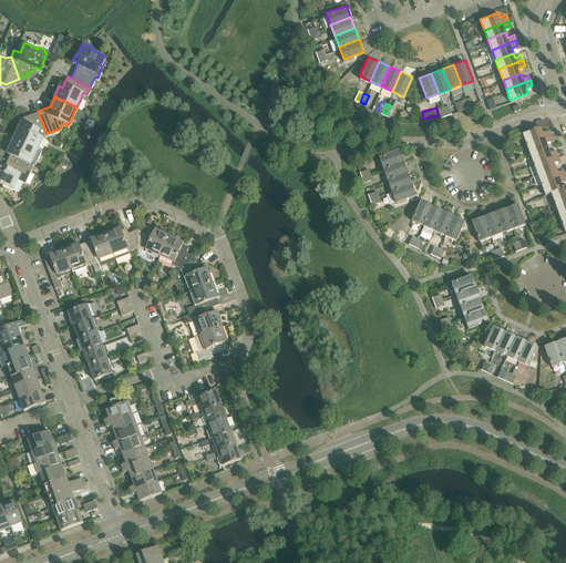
[(41,135),(47,133),(38,111),(24,115),(22,120),(21,120),(20,120),(18,125),(19,125),(14,135),(37,145),(41,135)]
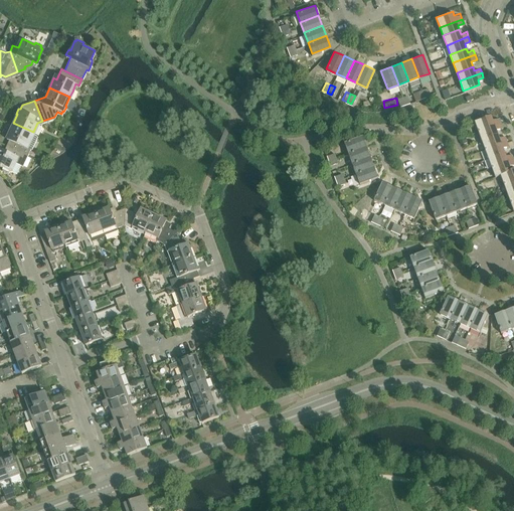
[(474,120),(478,130),(499,122),(497,117),(491,119),(490,114),(474,120)]
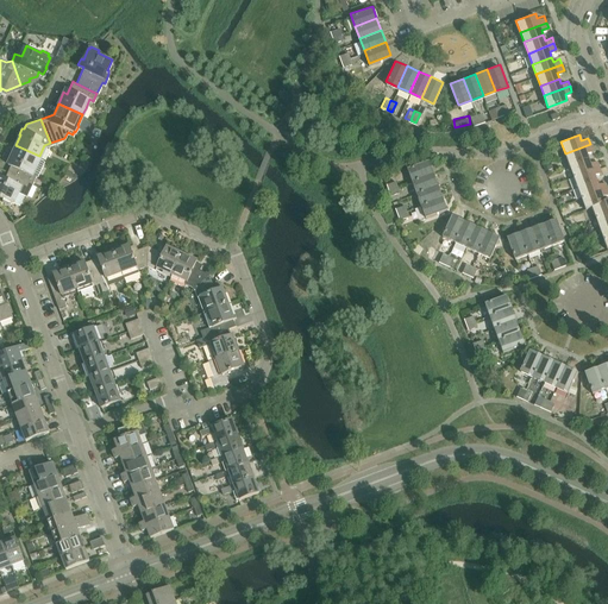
[(569,164),(588,157),(585,152),(593,150),(590,144),(565,153),(569,164)]
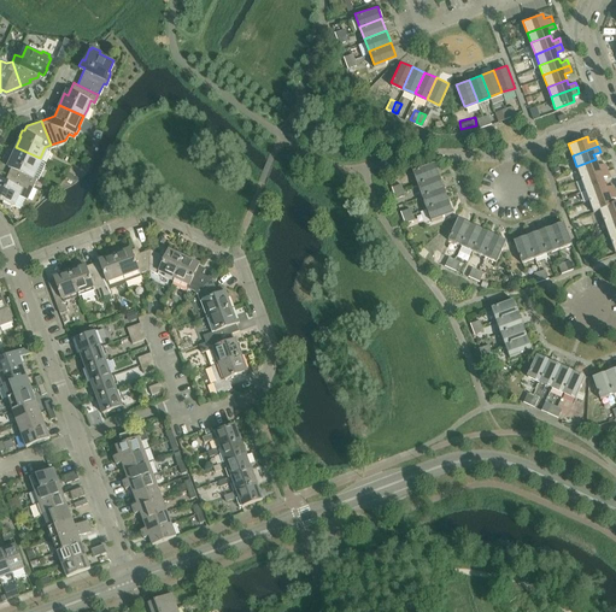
[(33,174),(40,158),(16,147),(7,164),(11,165),(9,172),(33,183),(36,176),(33,174)]
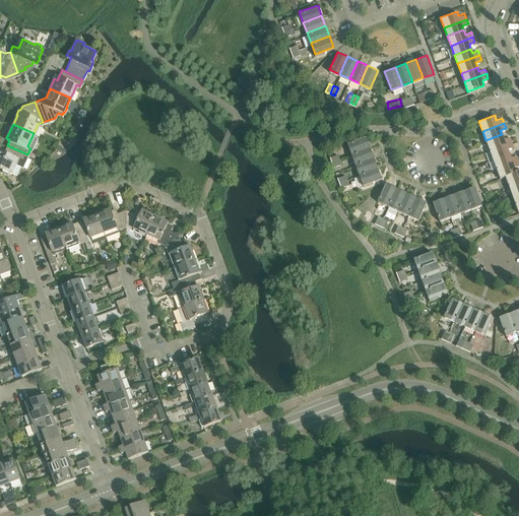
[(489,149),(511,141),(509,136),(503,138),(502,134),(485,140),(489,149)]
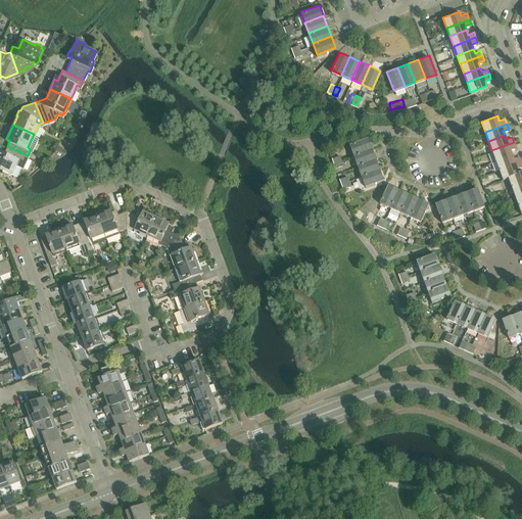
[(352,153),(372,146),(368,136),(348,143),(352,153)]
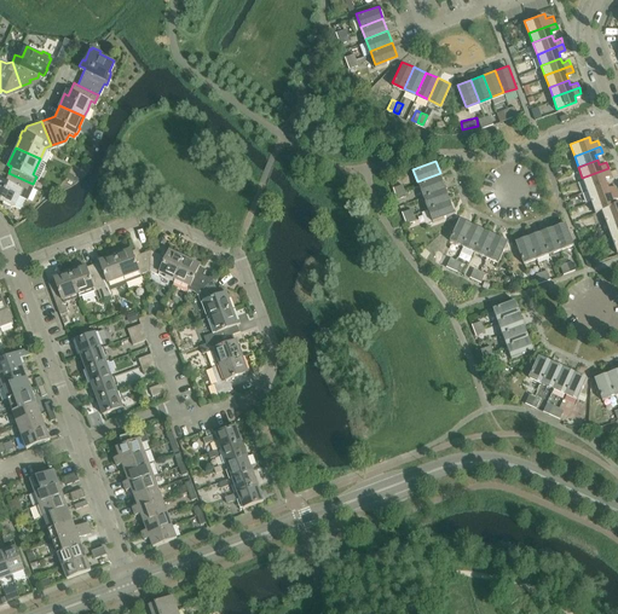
[(587,189),(605,181),(604,177),(610,174),(608,168),(582,178),(587,189)]
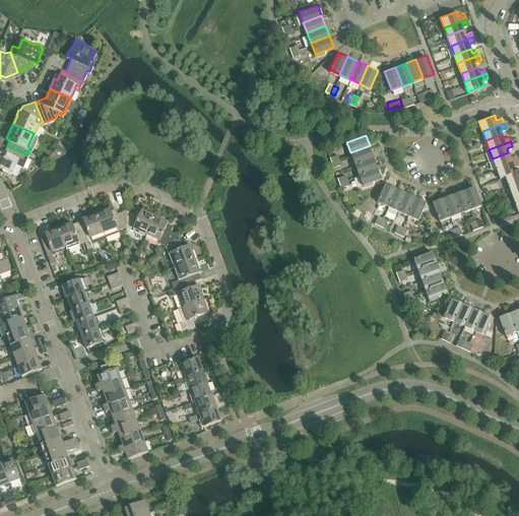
[(22,166),(27,154),(7,145),(4,150),(0,148),(0,167),(3,168),(2,170),(8,173),(8,172),(15,176),(16,174),(20,165),(22,166)]
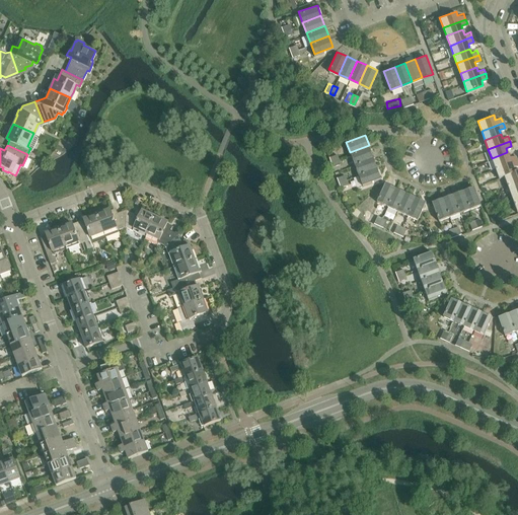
[(354,162),(373,156),(369,145),(350,152),(354,162)]
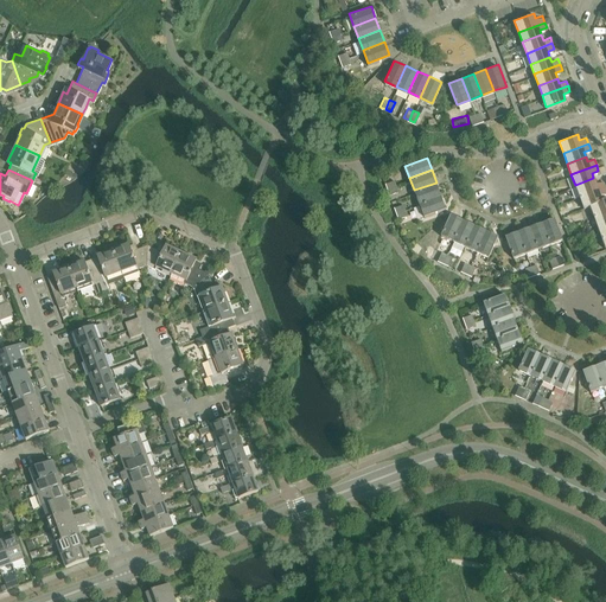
[(579,196),(604,186),(601,180),(595,183),(593,178),(575,185),(579,196)]
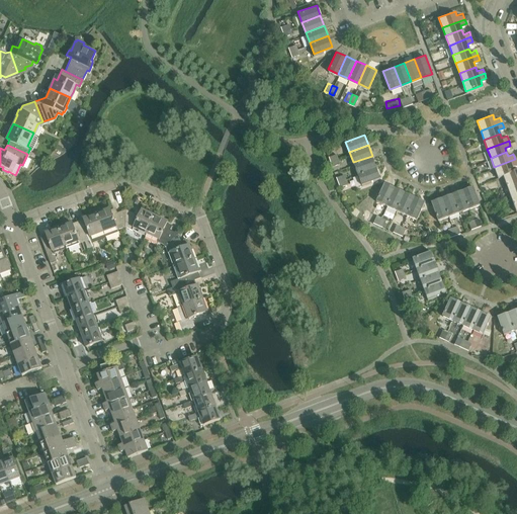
[(357,173),(375,166),(372,156),(353,162),(357,173)]
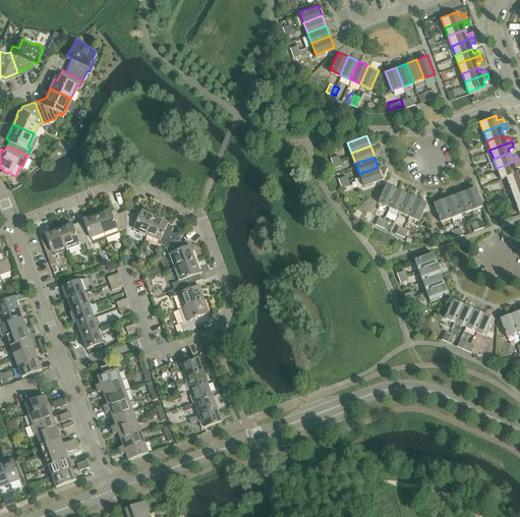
[(516,171),(515,167),(519,165),(518,160),(497,168),(501,177),(506,175),(516,171)]
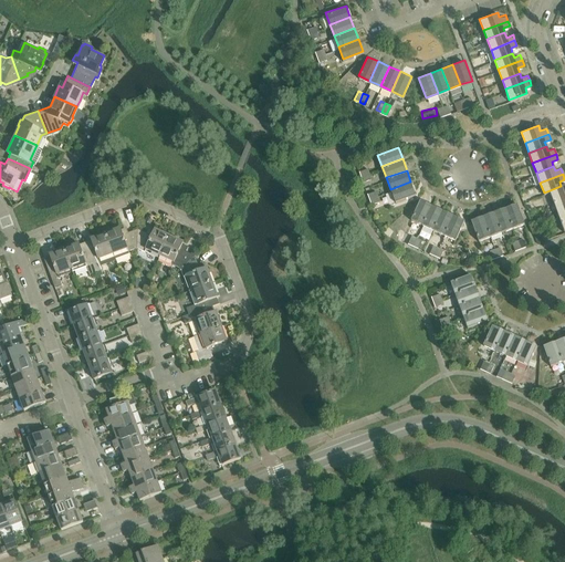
[(410,181),(390,189),(395,200),(415,193),(410,181)]
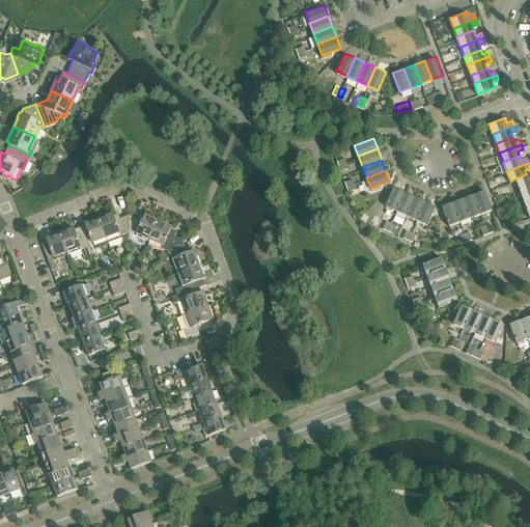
[(515,178),(519,188),(529,183),(529,172),(526,174),(515,178)]
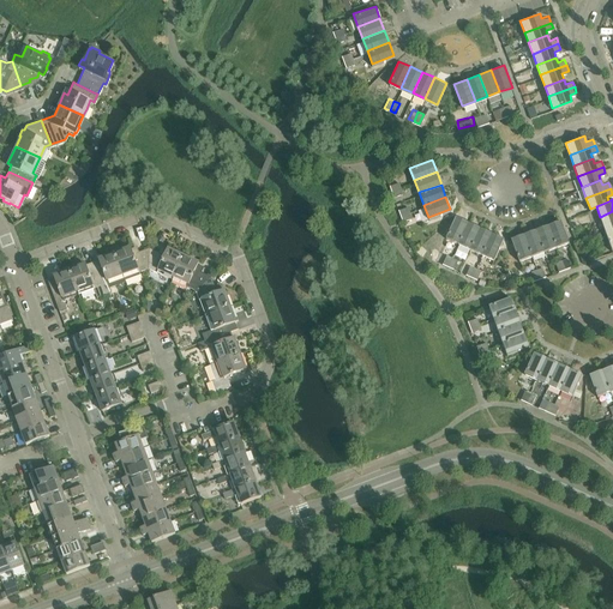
[(612,211),(600,217),(605,228),(612,224),(612,211)]
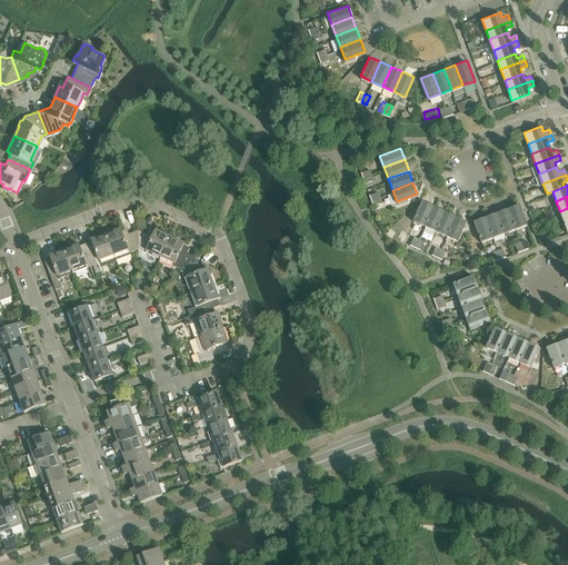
[(425,224),(434,205),(422,199),(412,218),(425,224)]
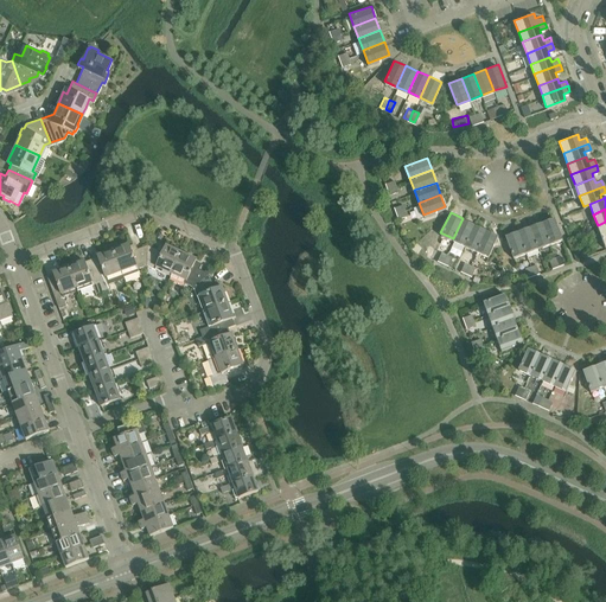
[(554,216),(542,221),(549,242),(562,238),(554,216)]
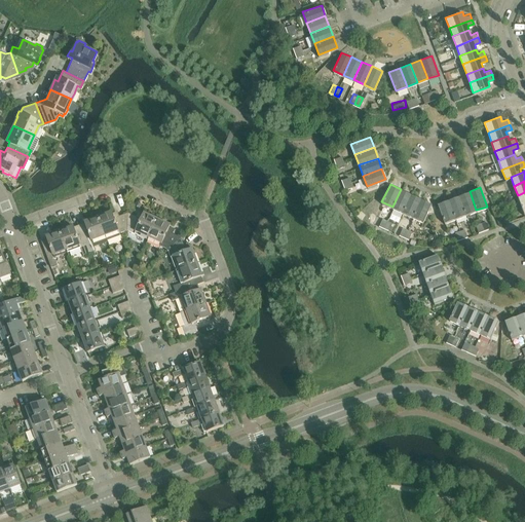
[(401,189),(392,207),(402,211),(410,193),(401,189)]
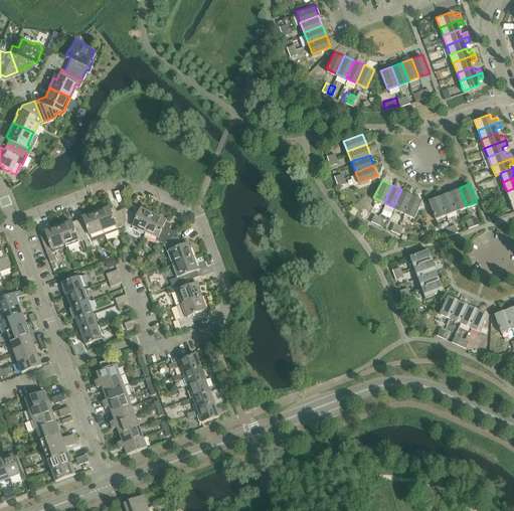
[(449,191),(456,209),(466,205),(460,187),(449,191)]
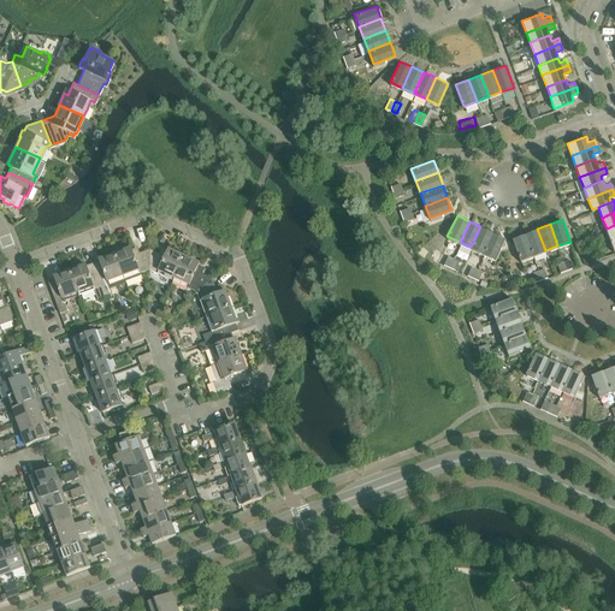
[(480,226),(471,247),(483,253),(492,232),(480,226)]
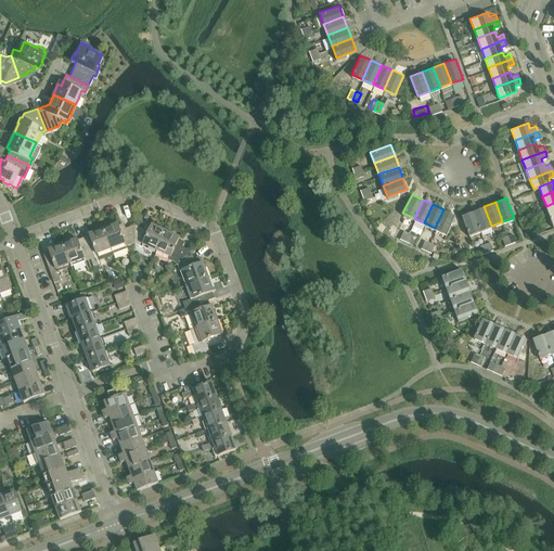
[(473,210),(480,230),(491,226),(484,206),(473,210)]
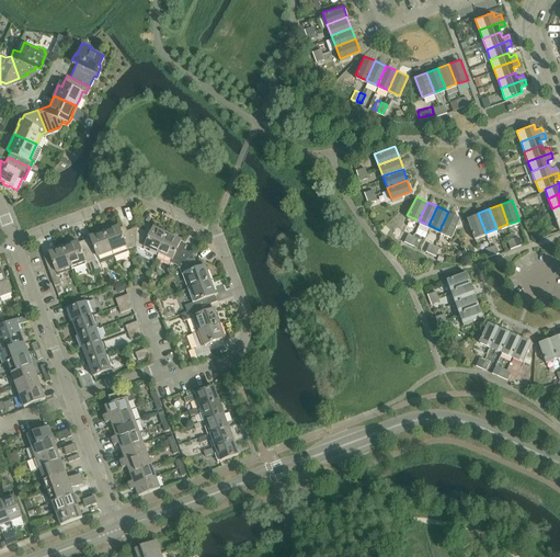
[(448,212),(440,230),(452,236),(460,216),(448,212)]
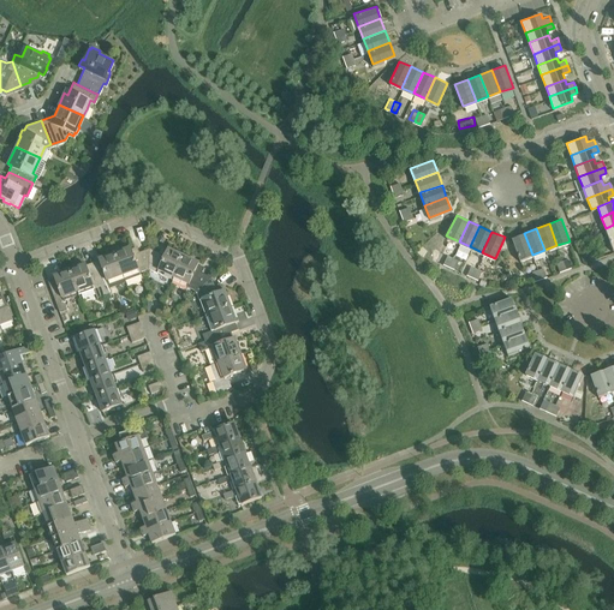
[(532,255),(524,233),(511,238),(519,259),(532,255)]
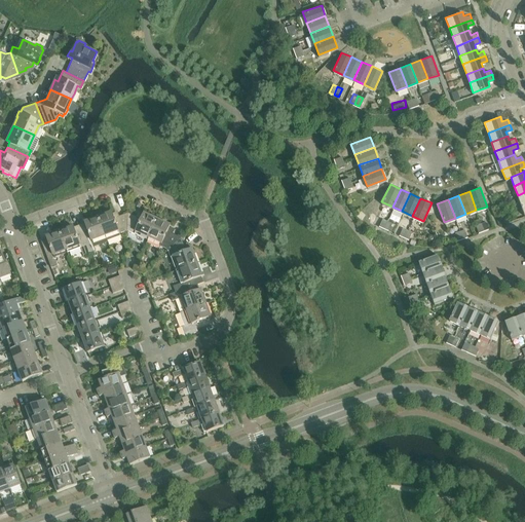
[(118,231),(126,228),(127,211),(113,216),(111,210),(98,215),(104,231),(117,227),(118,231)]
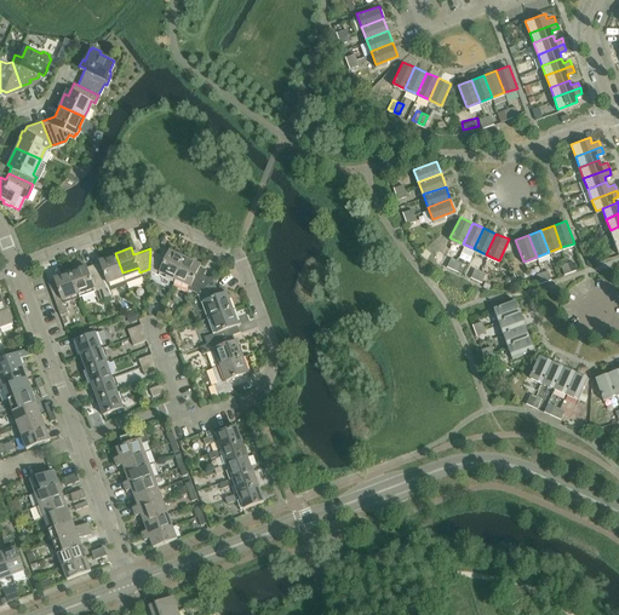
[(166,256),(150,248),(149,269),(159,272),(160,270),(175,277),(184,254),(170,247),(166,256)]
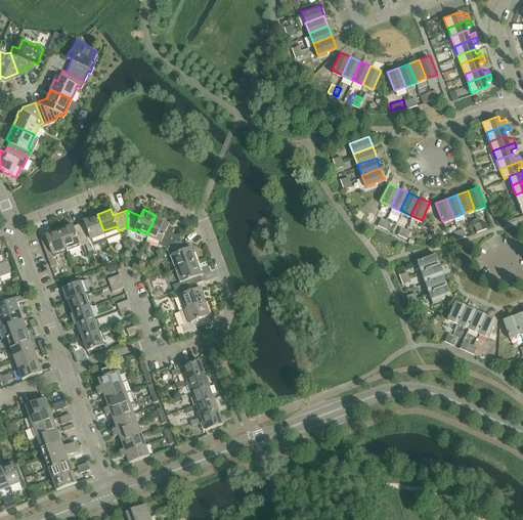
[(91,235),(103,230),(97,214),(84,218),(86,224),(80,227),(88,249),(96,247),(91,235)]
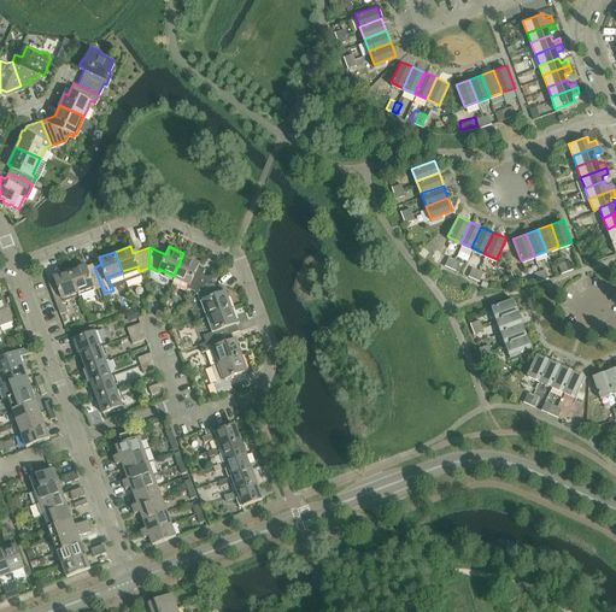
[(199,260),(183,253),(174,276),(188,282),(187,286),(197,289),(211,275),(195,268),(199,260)]
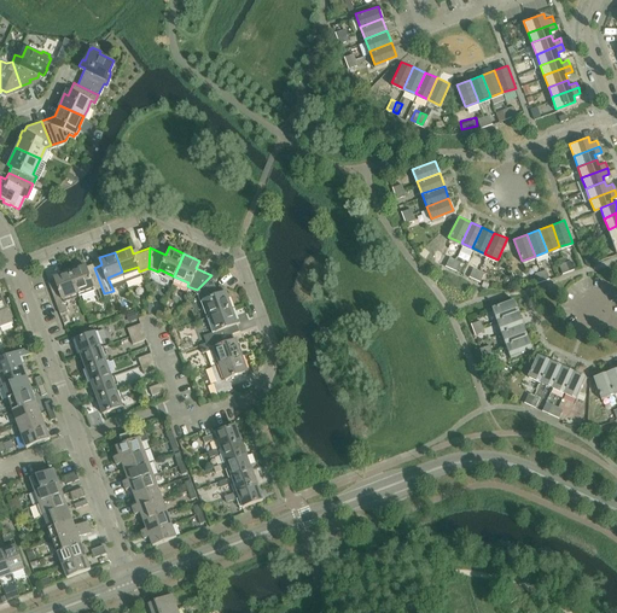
[(449,255),(446,263),(450,266),(455,257),(449,255)]
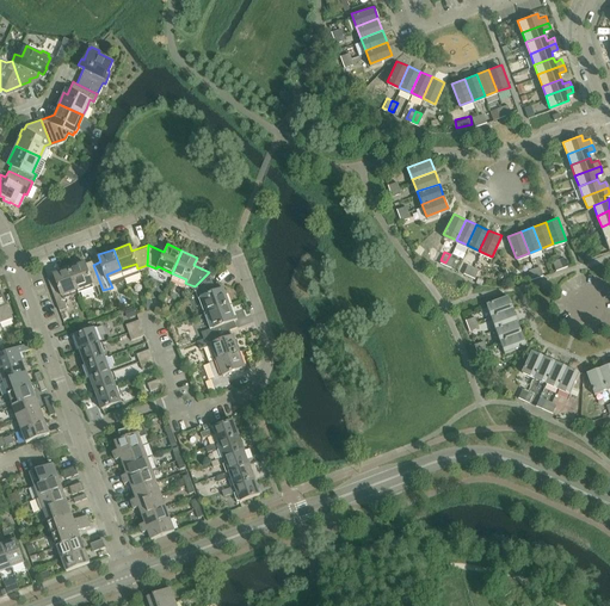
[(450,254),(445,263),(451,265),(455,257),(450,254)]
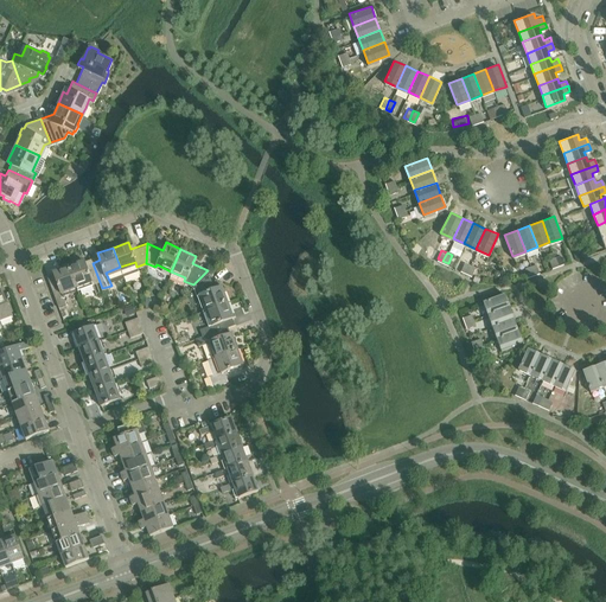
[(83,258),(68,263),(76,286),(90,281),(95,292),(102,288),(93,263),(87,266),(83,258)]
